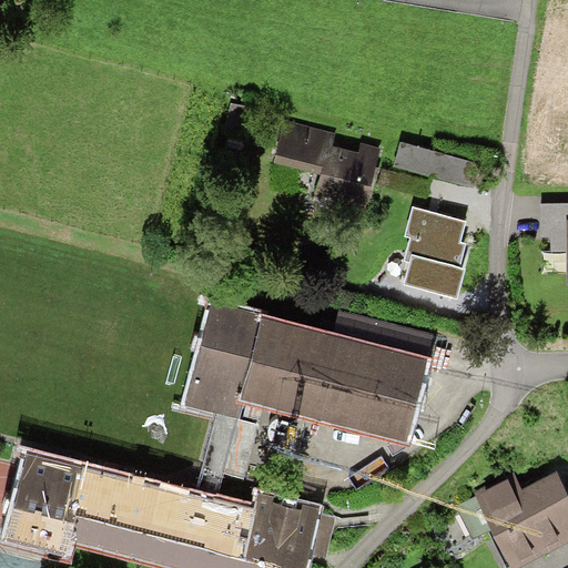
[(334,134),(285,121),(276,155),(325,168),(332,141),(334,134)]
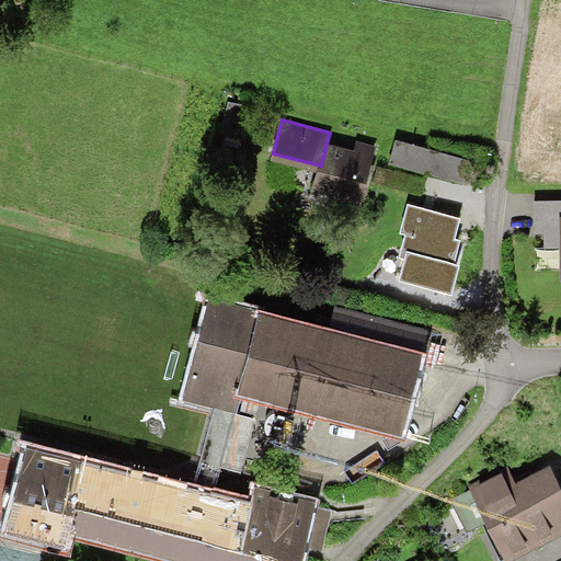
[(464,151),(393,135),(388,156),(458,173),(464,151)]
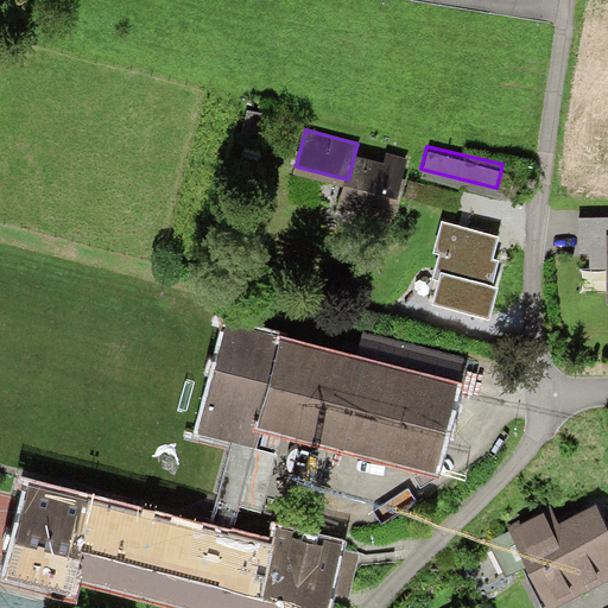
[(399,163),(355,151),(348,179),(343,195),(387,207),(394,179),(399,163)]
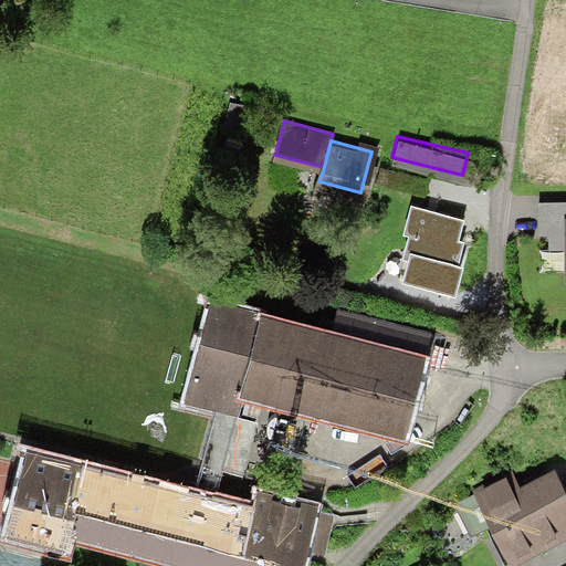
[(431,208),(412,203),(406,226),(411,227),(406,249),(411,250),(406,271),(454,283),(461,259),(457,258),(462,238),(457,237),(462,217),(431,208)]
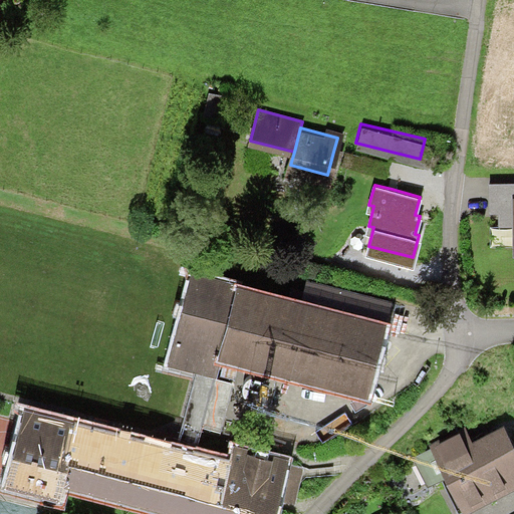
[(495,222),(513,221),(513,217),(513,196),(513,186),(488,186),(489,209),(495,209),(495,222)]
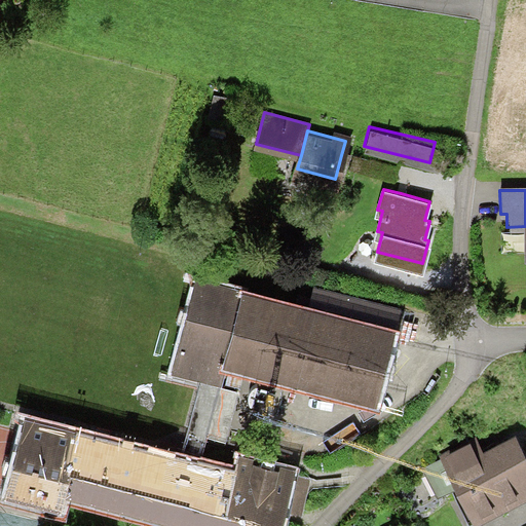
[(223,361),(239,289),(193,277),(171,372),(217,383),(223,361)]
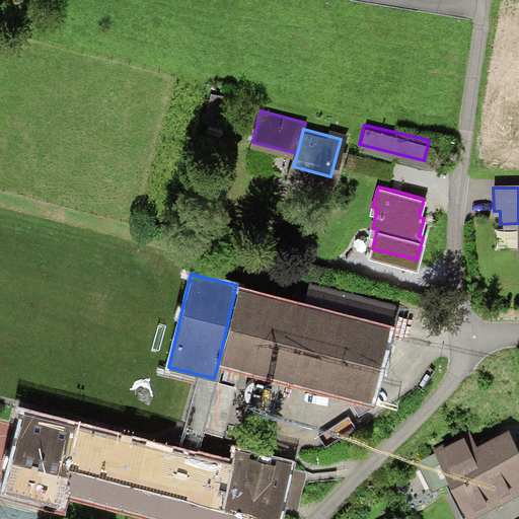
[(236,285),(220,356),(366,390),(383,320),(236,285)]
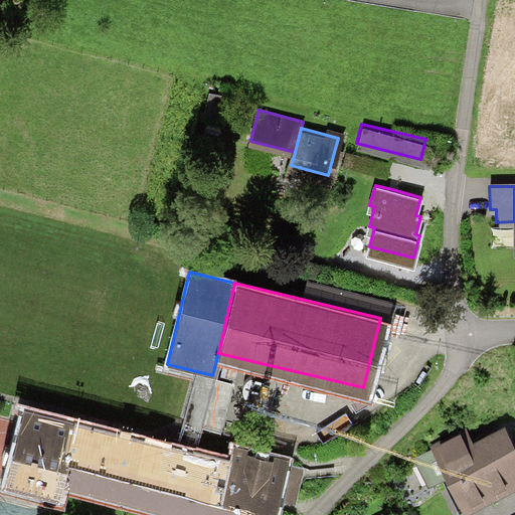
[(19,405),(2,476),(55,489),(58,478),(206,514),(269,514),(280,470),(186,447),(19,405)]
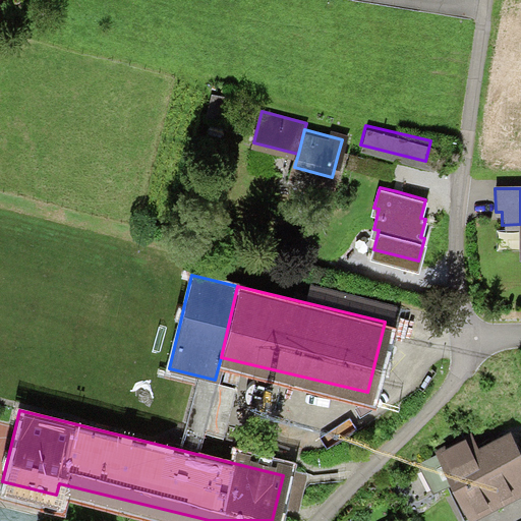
[(439,454),(467,511),(520,483),(520,455),(508,429),(474,446),(470,438),(439,454)]
